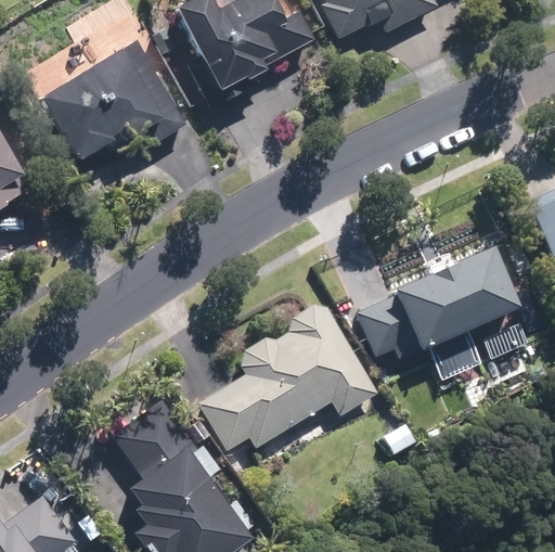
[(286,24),(272,0),(250,0),(220,17),(210,0),(207,0),(179,15),(202,60),(186,68),(211,114),(254,91),(252,86),(269,77),(267,73),(314,46),(298,17),(286,24)]
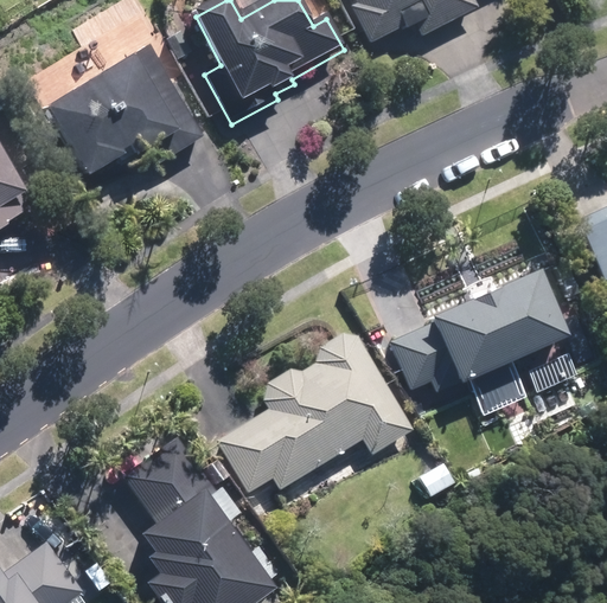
[(423,42),(478,12),(472,0),(353,0),(358,8),(352,11),(371,47),(406,30),(408,34),(417,30),(423,42)]
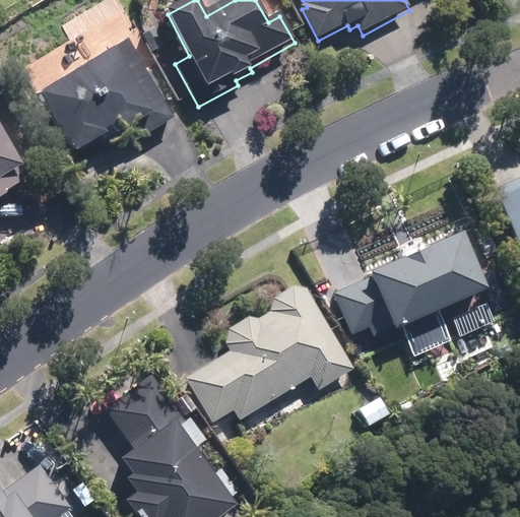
[(142,38),(151,56),(165,49),(156,31),(142,38)]
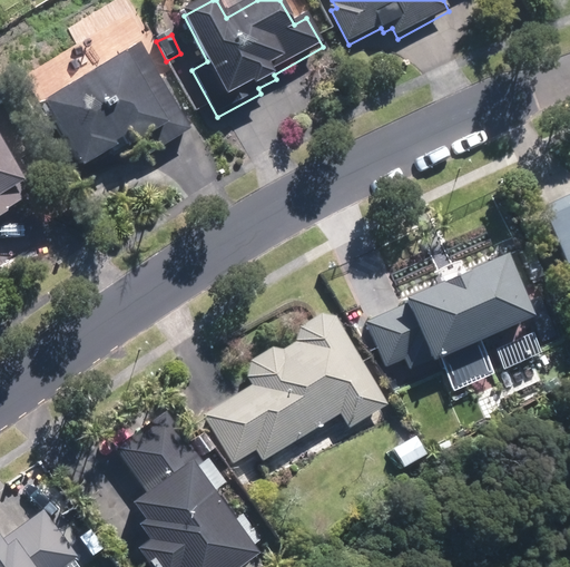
[(193,133),(141,48),(46,107),(85,172),(118,152),(116,148),(124,144),(129,153),(133,152),(141,164),(193,133)]
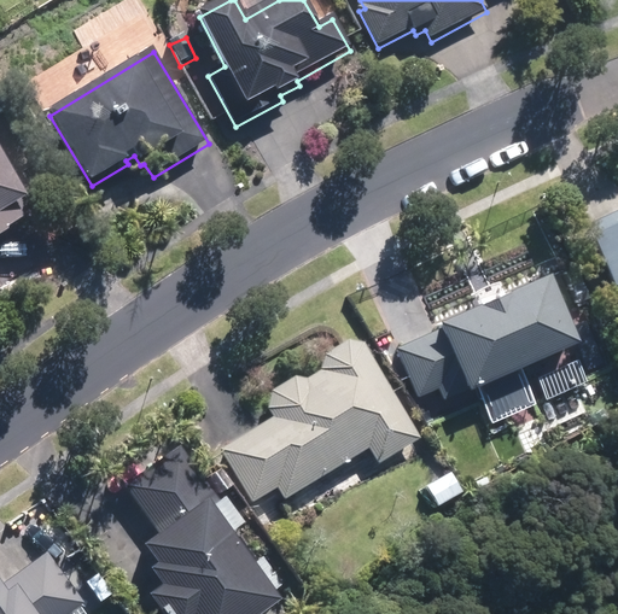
[(0,291),(3,290),(0,286),(0,240),(17,232),(16,228),(34,218),(25,204),(28,203),(0,153),(0,291)]
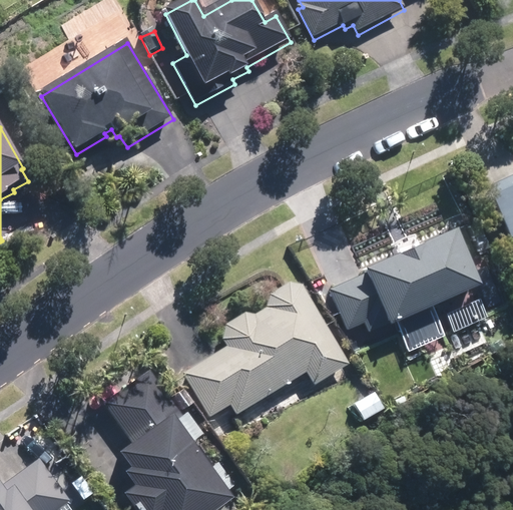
[(512,174),(485,187),(493,204),(496,202),(512,234),(512,233),(512,174)]
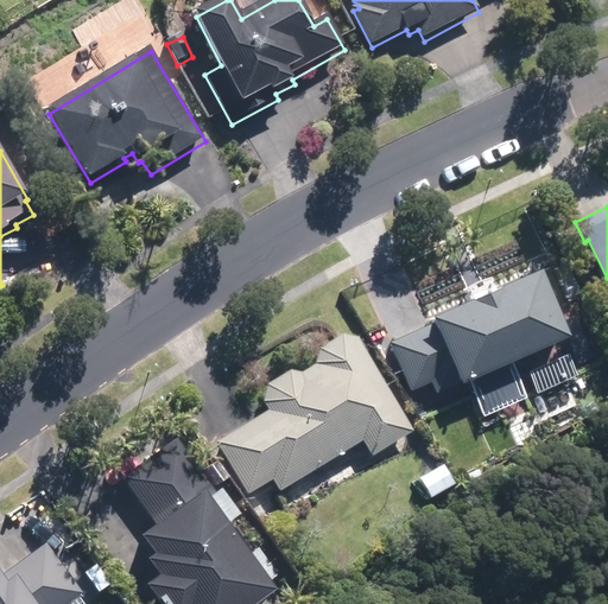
[(437,393),(571,332),(542,266),(434,313),(437,320),(388,342),(411,392),(432,382),(437,393)]
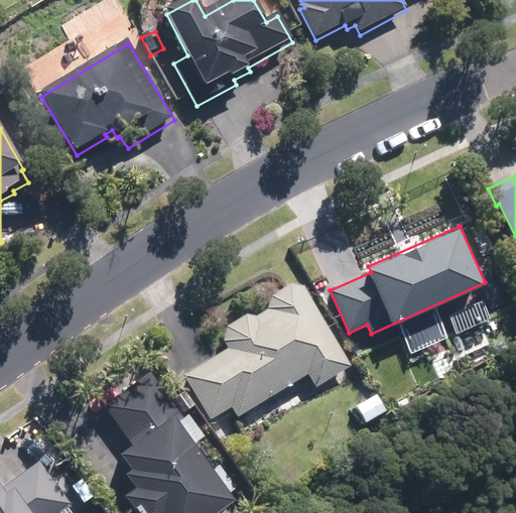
[(304,285),(292,282),(271,294),(268,307),(269,308),(257,315),(247,315),(228,326),(224,341),(229,349),(184,375),(211,419),(232,406),(238,415),(308,374),(316,386),(352,365),(304,285)]
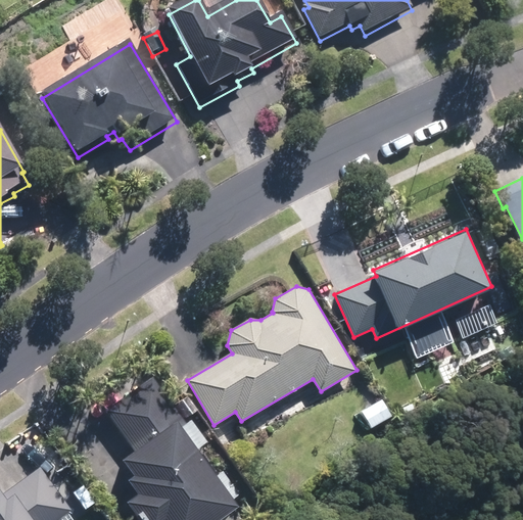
[(215,519),(238,504),(182,426),(186,423),(152,377),(105,411),(134,450),(123,458),(135,473),(129,477),(139,491),(127,500),(141,519),(215,519)]
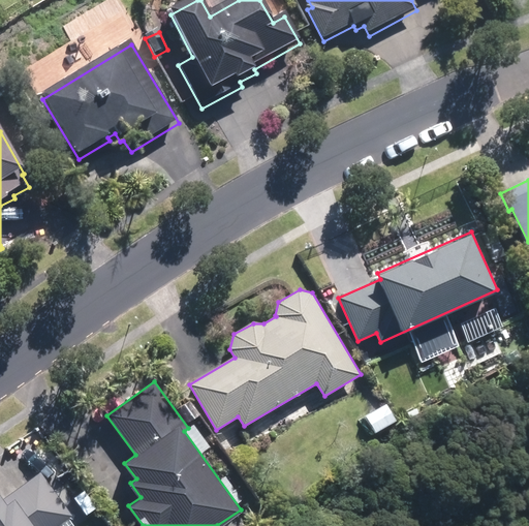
[(200,413),(190,401),(178,409),(188,424),(200,413)]
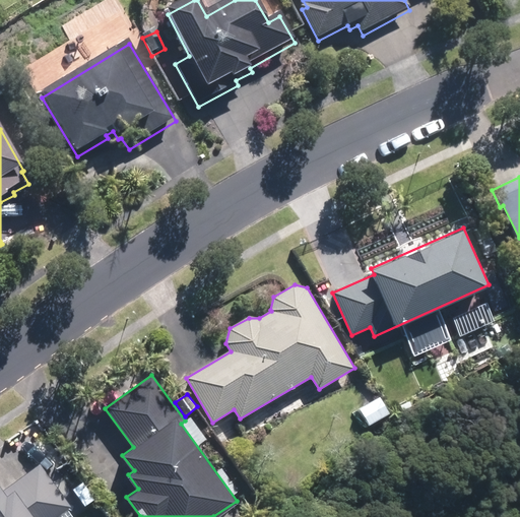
[(379,397),(360,408),(369,427),(389,413),(379,397)]
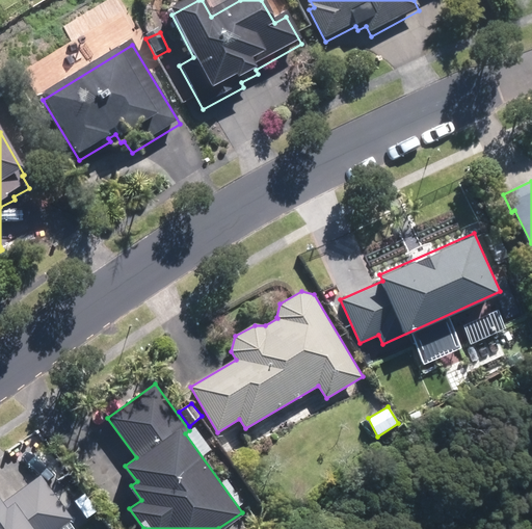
[(60,528),(74,519),(42,475),(3,501),(0,496),(0,528),(60,528)]
